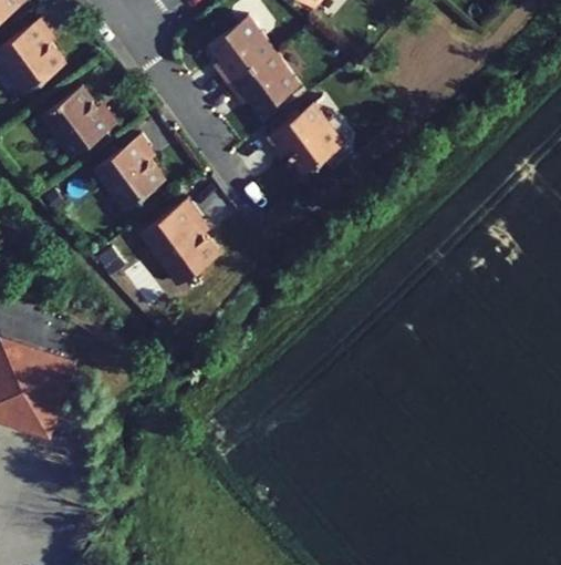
[(0,0),(0,17),(24,0),(0,0)]
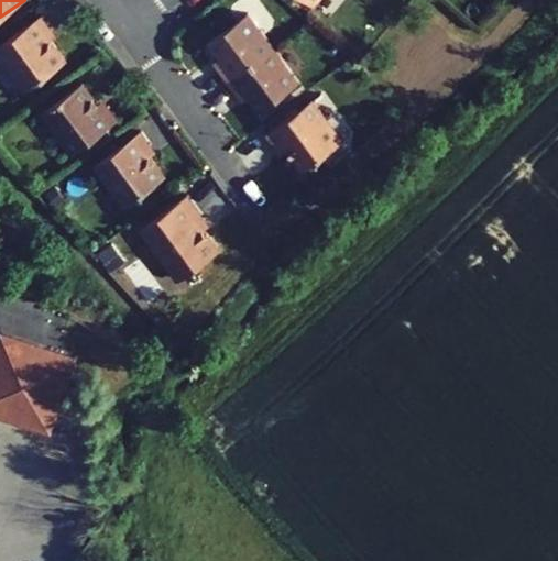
[(43,14),(0,44),(0,52),(26,88),(66,59),(47,32),(53,28),(43,14)]
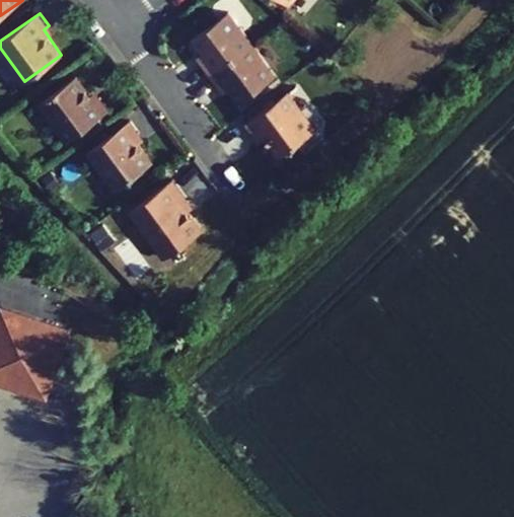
[(212,77),(254,47),(231,14),(195,41),(209,60),(203,65),(212,77)]
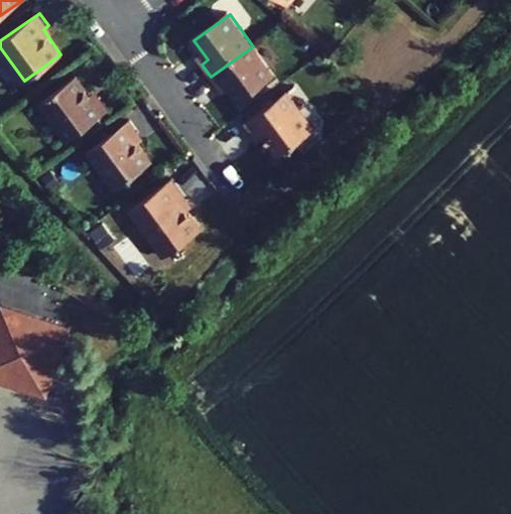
[(276,79),(253,46),(211,77),(220,89),(226,86),(240,105),(276,79)]
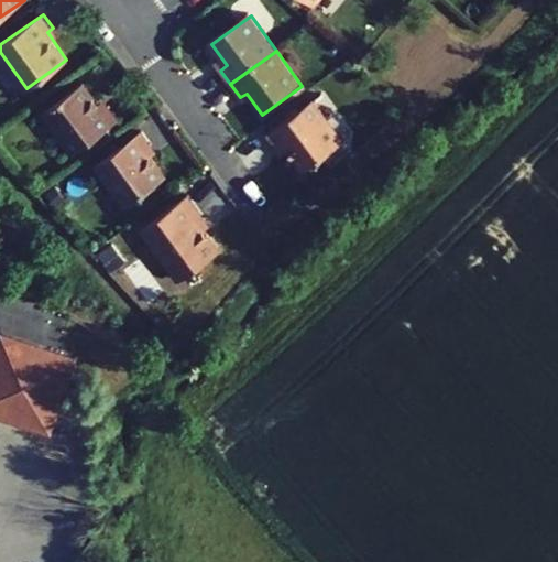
[(105,111),(85,84),(45,112),(74,154),(121,121),(110,107),(105,111)]
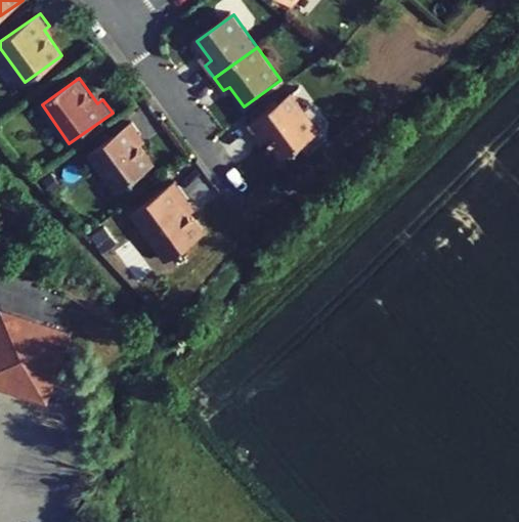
[(321,135),(293,96),(250,128),(260,141),(265,137),(284,162),(321,135)]
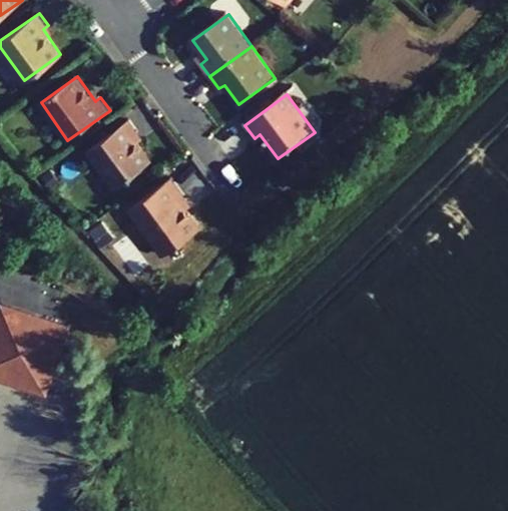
[(130,120),(87,150),(114,188),(151,162),(133,137),(139,133),(130,120)]
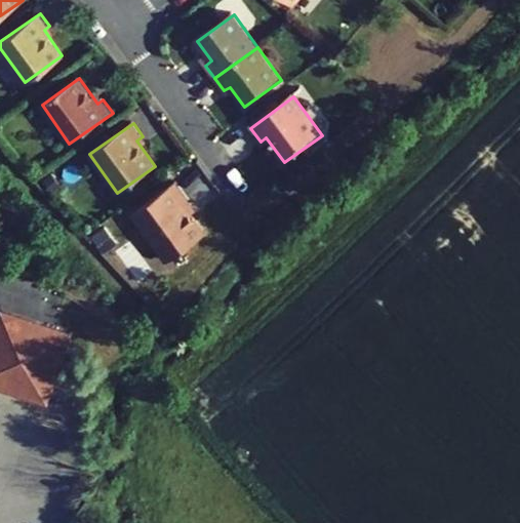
[(193,206),(176,184),(133,214),(168,263),(205,236),(187,210),(193,206)]
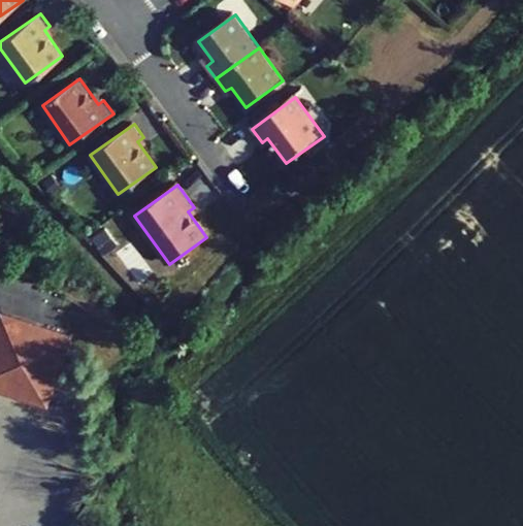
[(0,304),(0,380),(50,393),(52,383),(68,323),(61,321),(0,304)]
